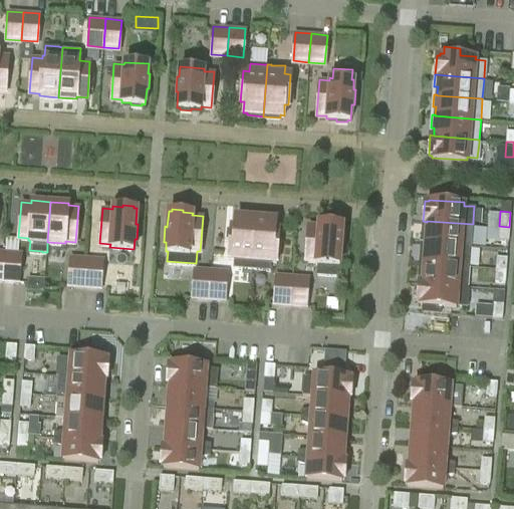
[(252,267),(256,215),(239,214),(239,216),(235,216),(235,226),(231,226),(228,257),(235,257),(234,265),(247,266),(252,267)]
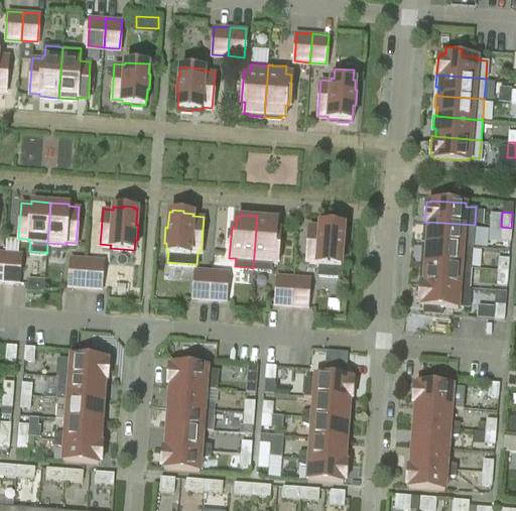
[(273,217),(257,216),(253,268),(257,268),(270,269),(271,261),(277,262),(280,231),(276,231),(277,220),(273,220),(273,217)]
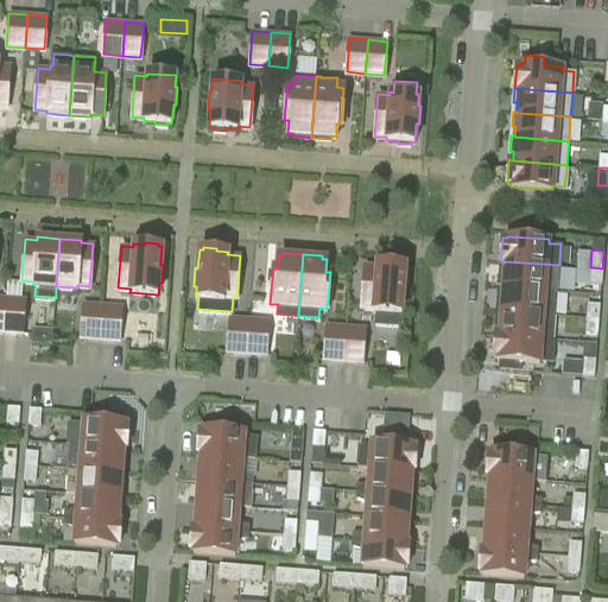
[(365,265),(361,306),(373,308),(373,311),(377,311),(375,323),(398,324),(399,312),(401,312),(403,302),(405,302),(406,284),(404,284),(405,265),(401,265),(401,263),(388,261),(388,264),(377,263),(377,266),(365,265)]
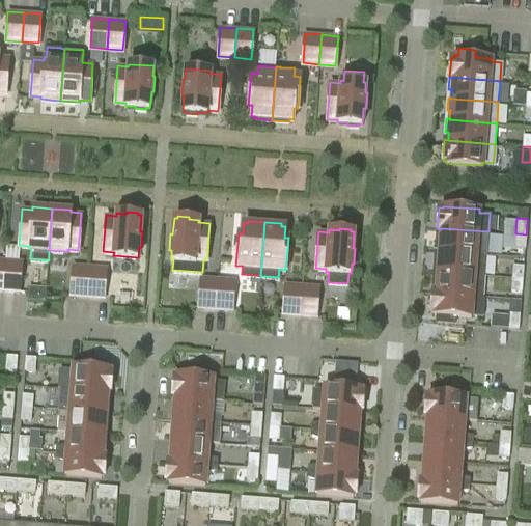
[(441,228),(441,229),(440,237),(437,237),(436,249),(439,250),(439,249),(486,253),(488,231),(441,228)]
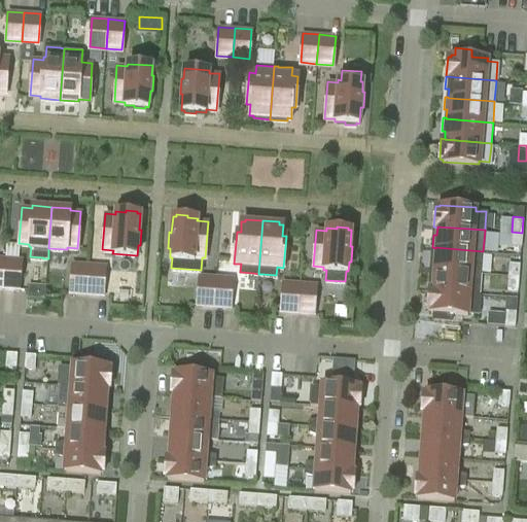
[(522,233),(512,232),(511,244),(521,245),(522,233)]
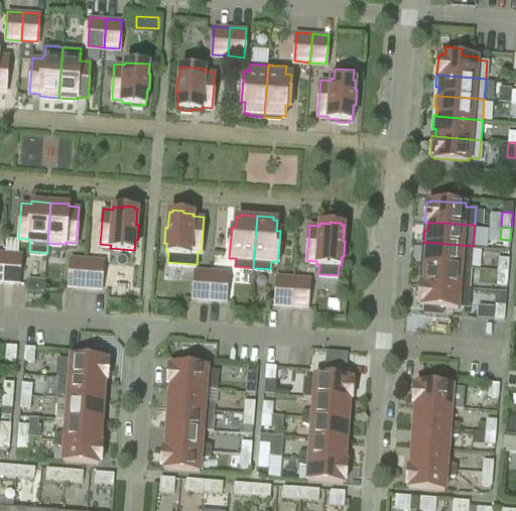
[(426,242),(426,243),(426,251),(422,250),(422,263),(425,263),(425,262),(472,266),(473,246),(426,242)]
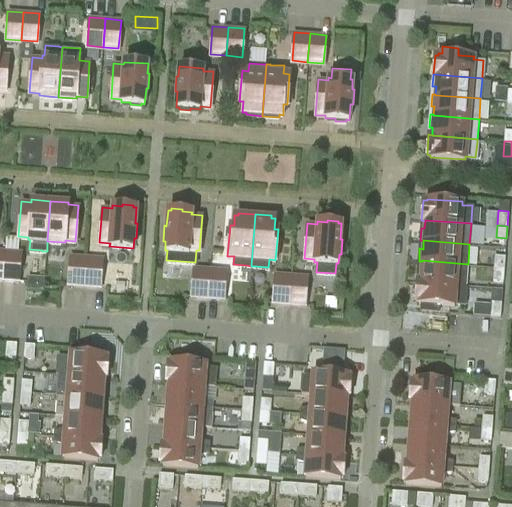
[(5,250),(3,278),(19,279),(21,251),(5,250)]
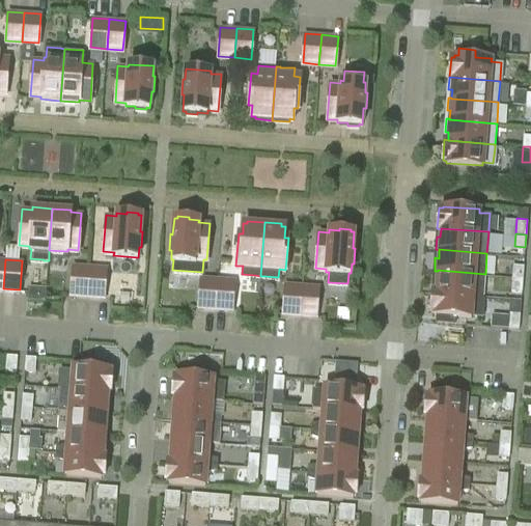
[(513,264),(512,276),(523,277),(524,264),(513,264)]
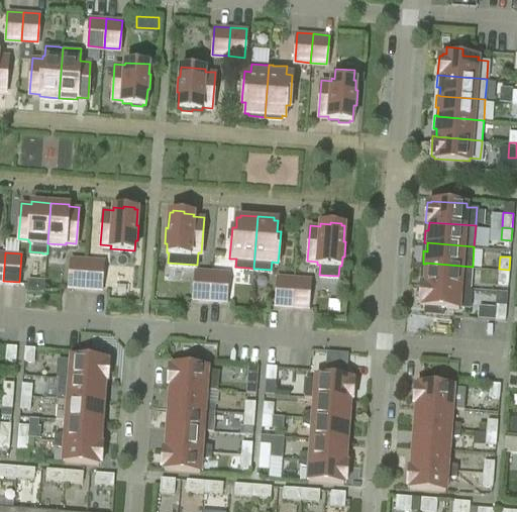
[(85,287),(87,259),(71,258),(69,286),(85,287)]
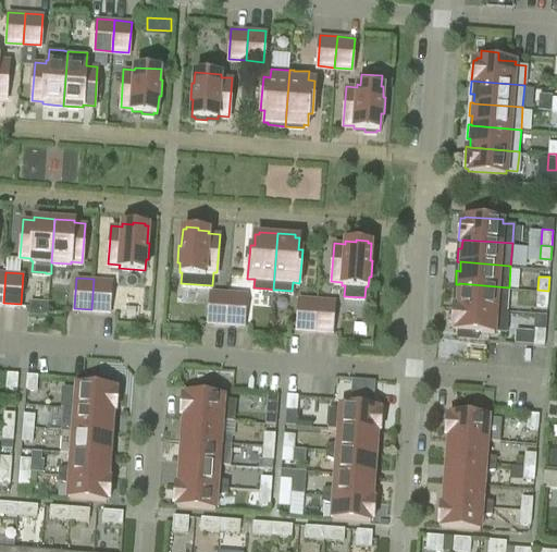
[(94,279),(91,309),(109,310),(111,280),(94,279)]
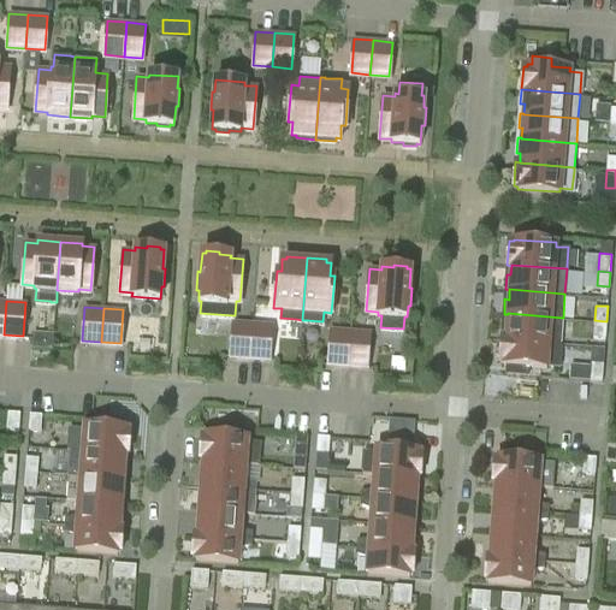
[(508,313),(508,314),(507,324),(503,324),(502,337),(561,342),(563,318),(508,313)]
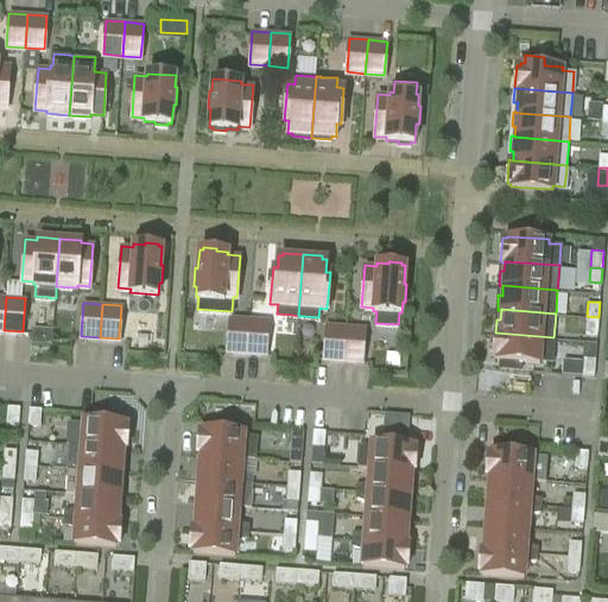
[(599,317),(587,316),(586,330),(597,331),(599,317)]
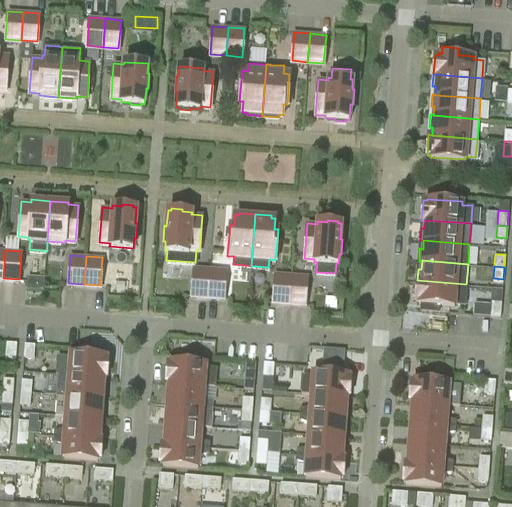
[(207,296),(210,268),(194,267),(192,295),(207,296)]
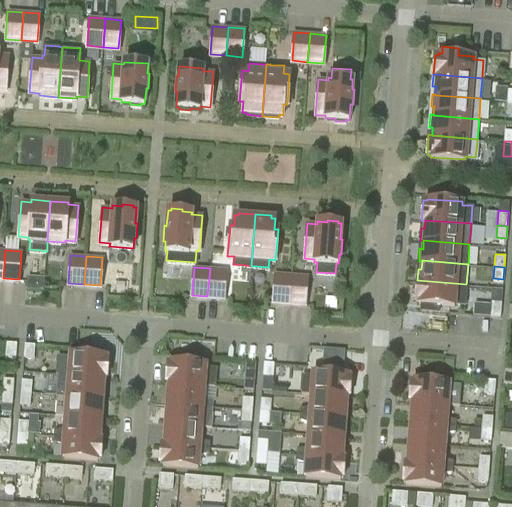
[(210,268),(207,296),(223,297),(226,269),(210,268)]
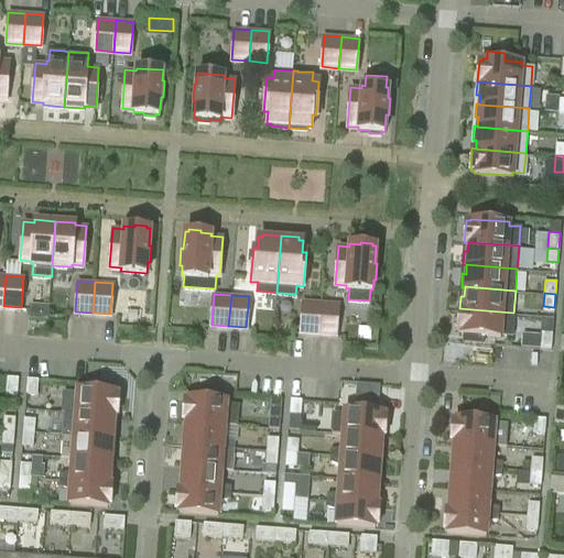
[(318,332),(321,302),(303,301),(301,331),(318,332)]
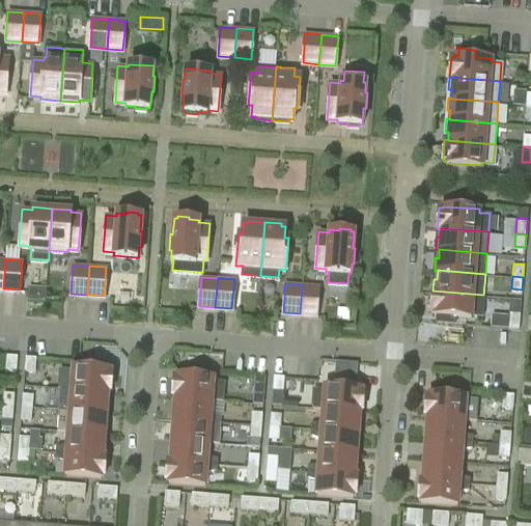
[(36,298),(37,285),(29,284),(28,297),(36,298)]
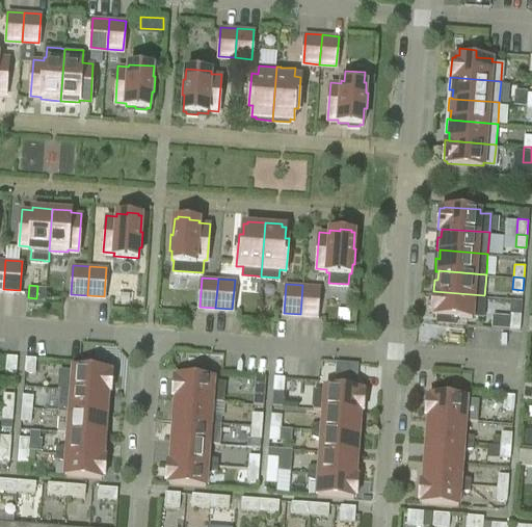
[(319,286),(302,285),(300,314),(317,316),(319,286)]
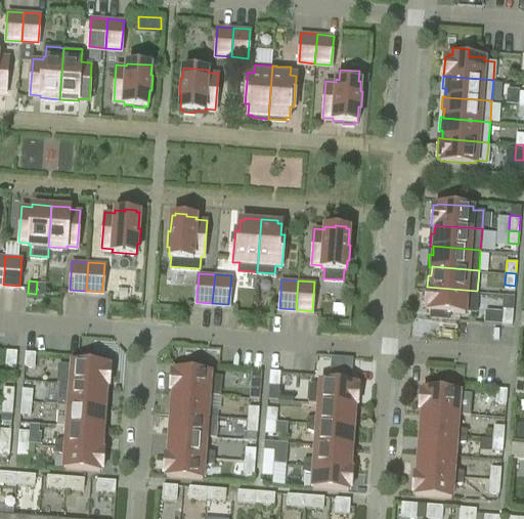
[(477,291),(427,287),(425,307),(429,307),(429,309),(465,312),(465,308),(475,309),(476,294),(477,294),(477,291)]
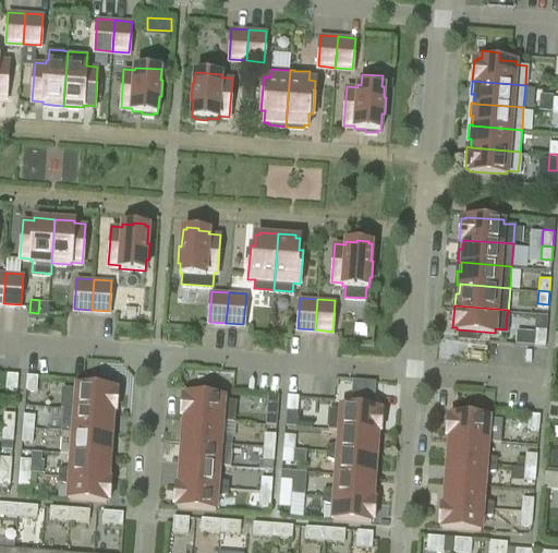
[(535,327),(534,343),(545,344),(546,328),(535,327)]
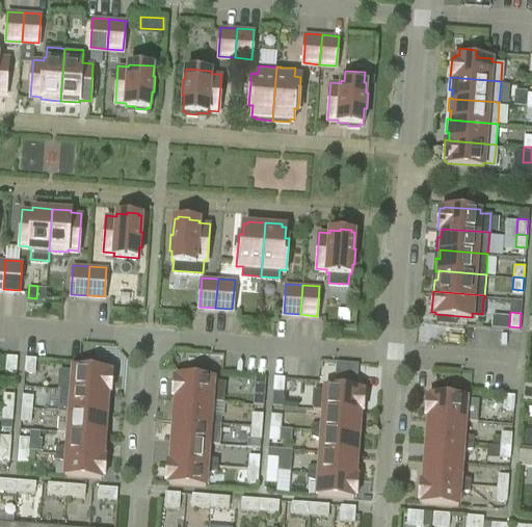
[(6,353),(5,368),(16,368),(17,354),(6,353)]
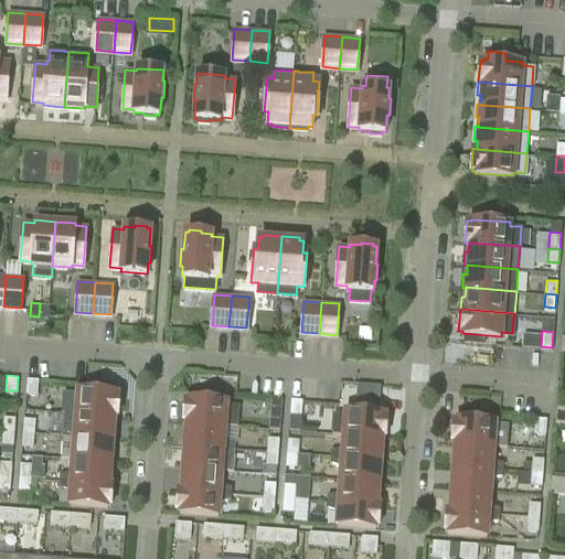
[(28,377),(27,391),(38,393),(38,378),(28,377)]
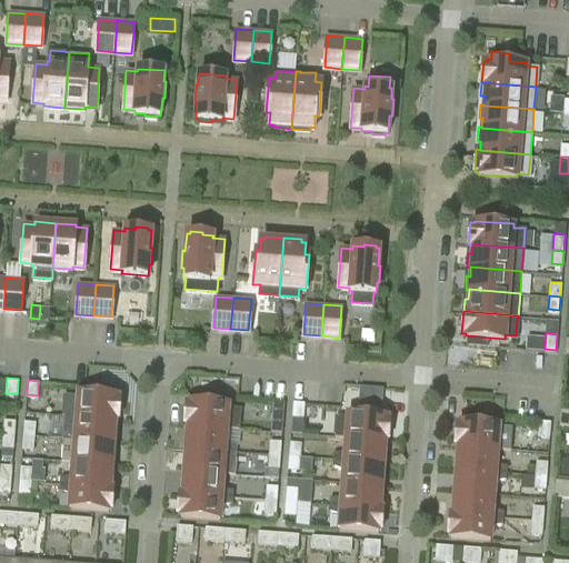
[(61,413),(65,413),(116,418),(116,416),(118,416),(120,396),(117,396),(118,394),(112,394),(112,386),(95,385),(95,393),(78,391),(78,392),(63,391),(61,413)]
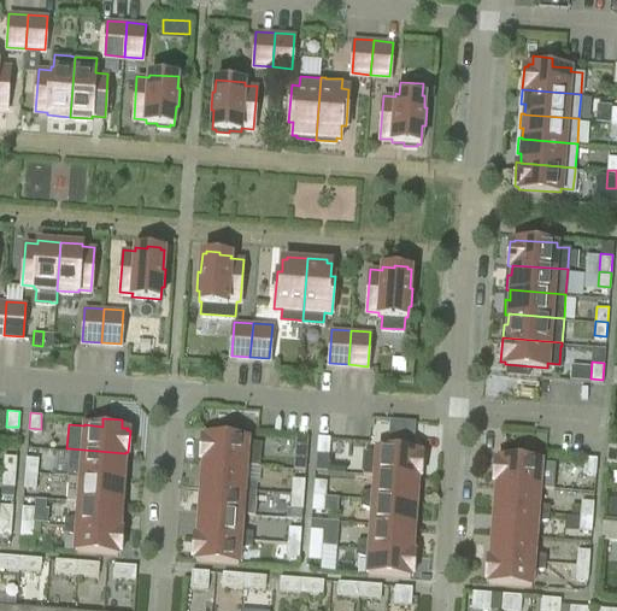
[(246,463),(258,464),(259,460),(258,460),(259,442),(247,441),(248,438),(230,436),(231,428),(212,427),(211,435),(205,434),(205,436),(203,436),(200,458),(204,458),(204,459),(246,463)]
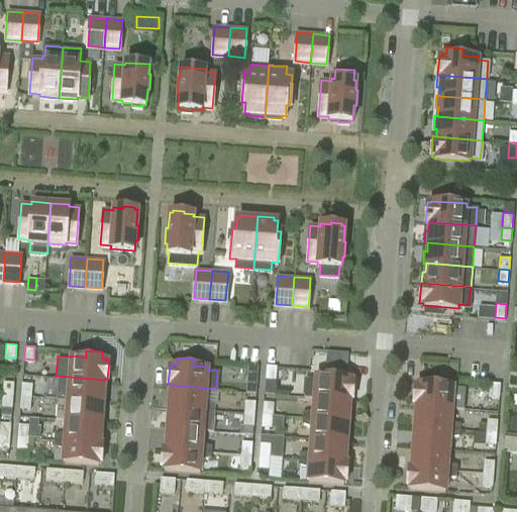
[(248,363),(247,376),(257,377),(259,364),(248,363)]
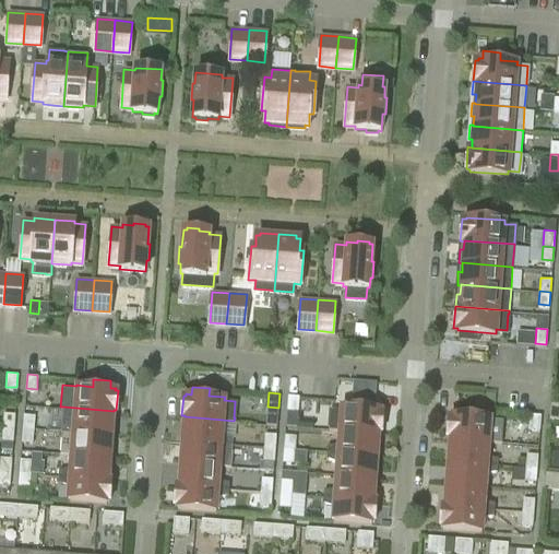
[(288,393),(287,409),(298,409),(299,395),(288,393)]
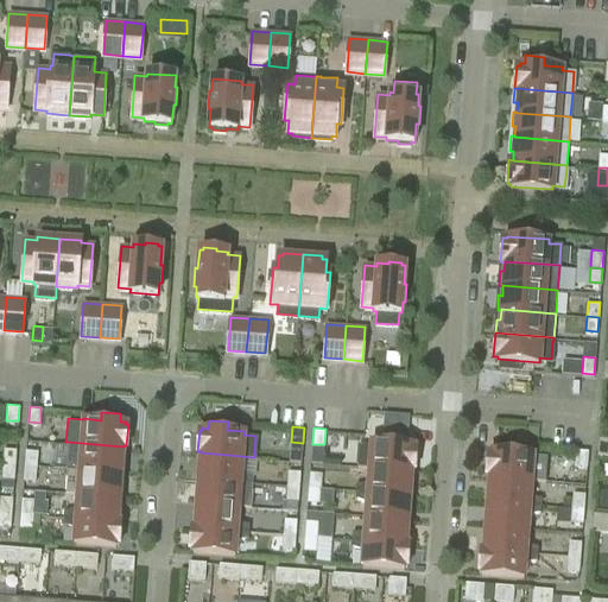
[(369,466),(412,469),(412,468),(415,468),(416,447),(413,447),(413,444),(407,443),(409,435),(390,433),(388,442),(372,441),(371,444),(359,444),(358,462),(358,466),(369,466)]
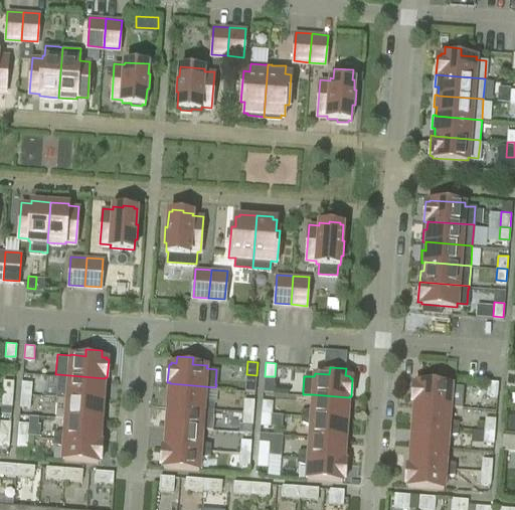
[(514,369),(507,369),(506,384),(514,384),(514,369)]
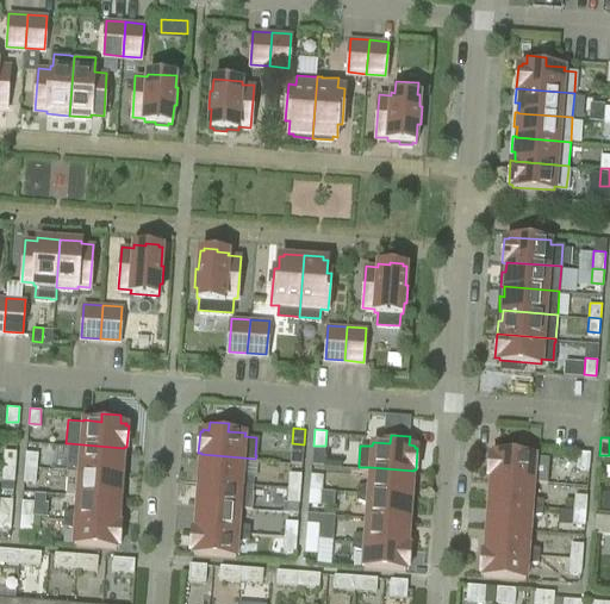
[(124,448),(69,443),(68,461),(68,468),(122,473),(123,456),(124,448)]
